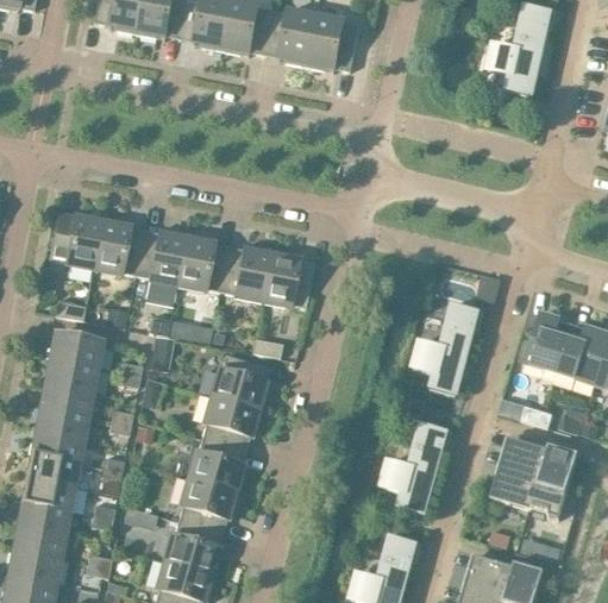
[(0,0),(0,6),(17,10),(18,7),(33,10),(35,0),(0,0)]
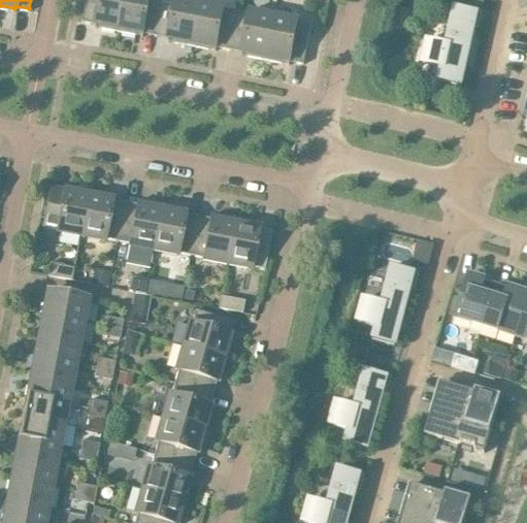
[(119,29),(124,0),(85,0),(81,19),(95,21),(95,24),(119,29)]
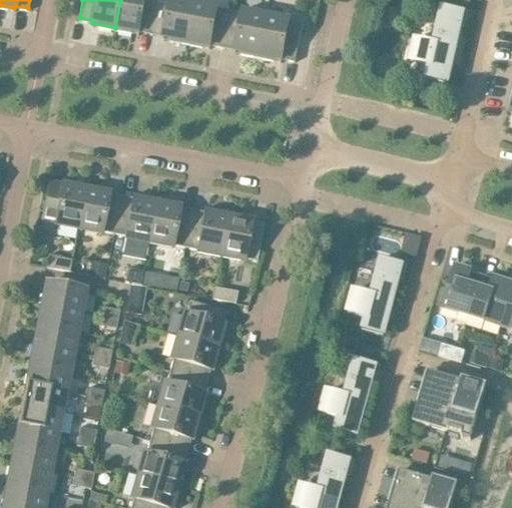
[(151,32),(157,0),(120,0),(115,28),(139,32),(139,29),(151,32)]
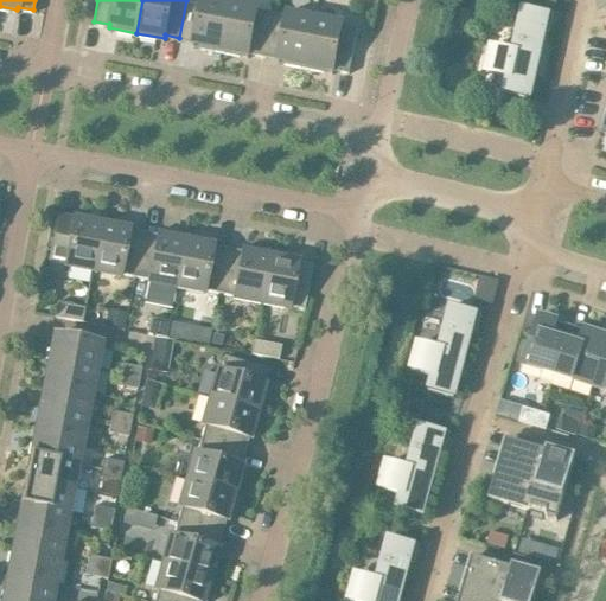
[(221,49),(230,0),(186,0),(179,38),(193,40),(192,44),(221,49)]
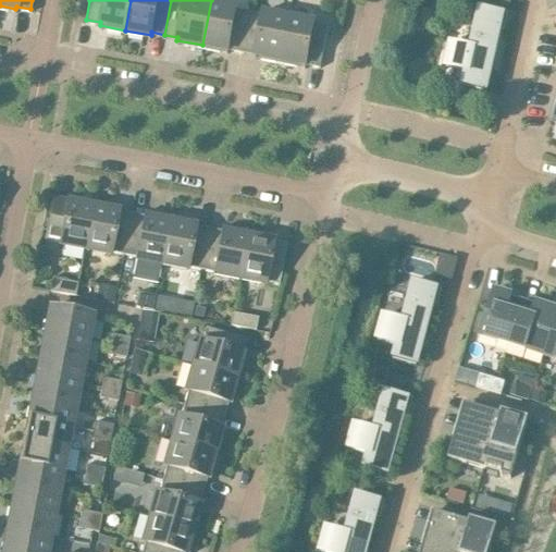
[(242,49),(249,8),(236,5),(237,3),(222,0),(211,0),(202,45),(229,50),(229,47),(242,49)]
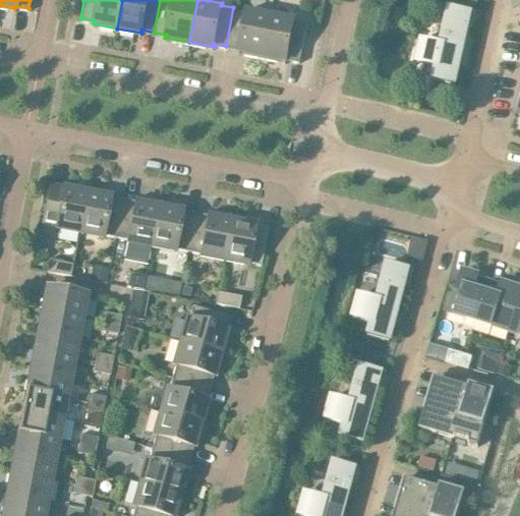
[(471,25),(475,9),(449,3),(445,19),(441,41),(422,37),(417,60),(436,64),(432,76),(454,81),(458,65),(457,65),(458,61),(462,60),(464,57),(463,53),(460,51),(466,24),(470,24),(470,25),(471,25)]
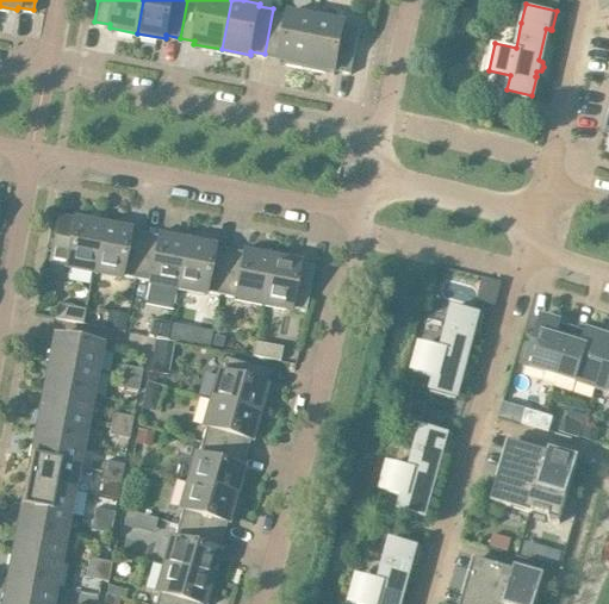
[(306,66),(316,14),(289,8),(289,11),(273,8),(265,54),(279,57),(279,60),(306,66)]
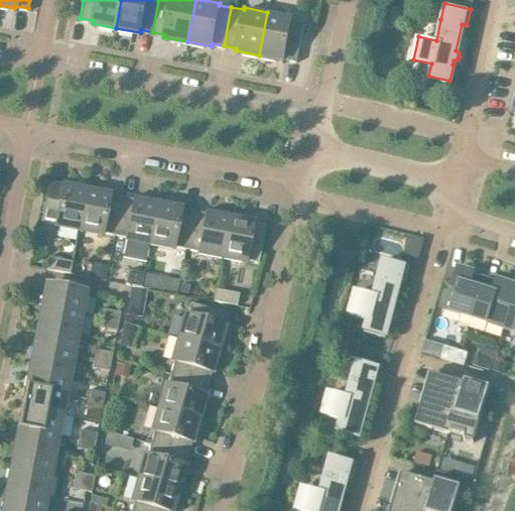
[(267,12),(259,55),(283,60),(283,57),(296,59),(303,21),(291,18),(291,16),(267,12)]
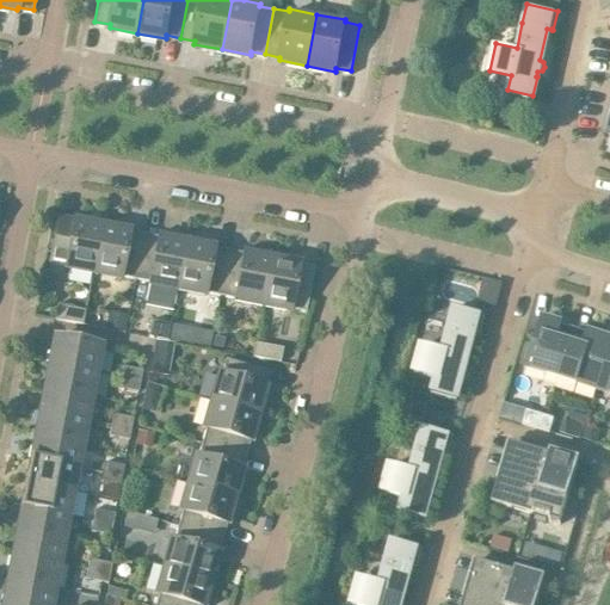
[(92,270),(103,218),(74,213),(73,216),(59,214),(49,259),(65,261),(65,265),(92,270)]
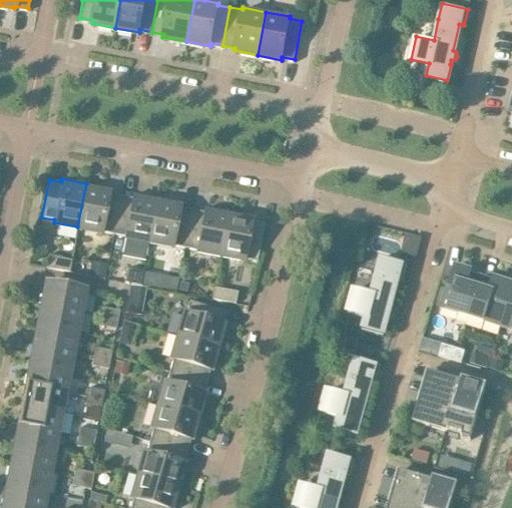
[(113,231),(120,193),(108,190),(109,187),(86,183),(77,226),(101,231),(101,228),(113,231)]
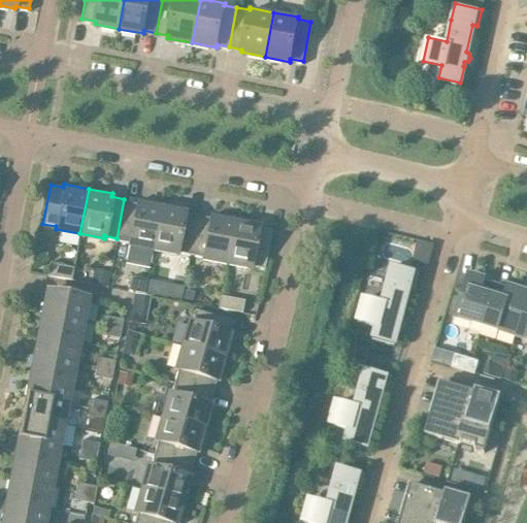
[(153,248),(161,202),(137,198),(136,201),(124,199),(117,238),(129,240),(128,242),(153,248)]
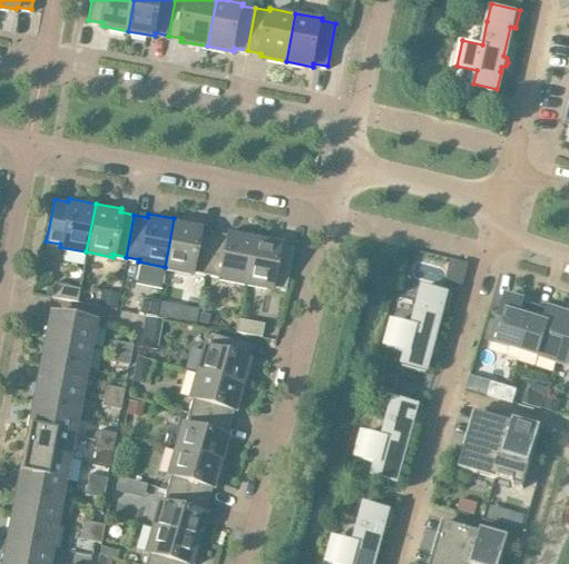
[(205,271),(213,229),(199,227),(200,224),(174,218),(165,267),(190,271),(192,269),(205,271)]
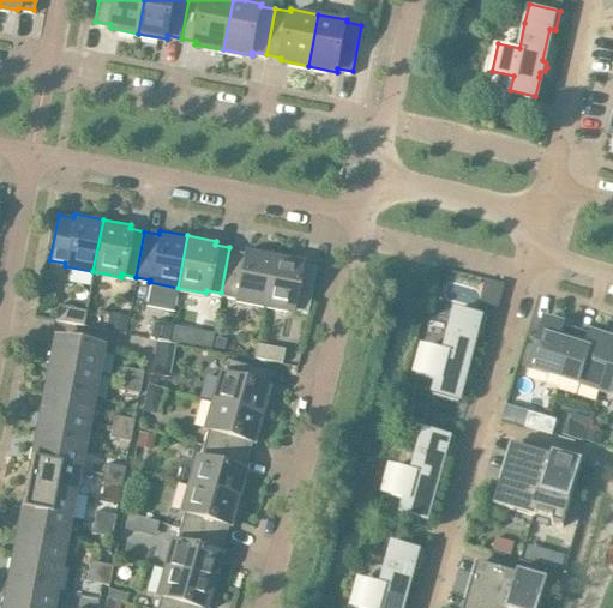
[(263,304),(272,252),(245,247),(244,251),(229,247),(221,293),(235,296),(235,299),(263,304)]
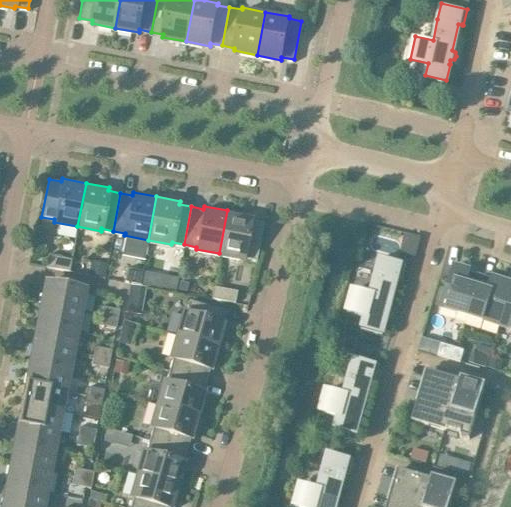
[(227,210),(219,253),(243,258),(243,256),(256,258),(263,220),(250,218),(251,215),(227,210)]
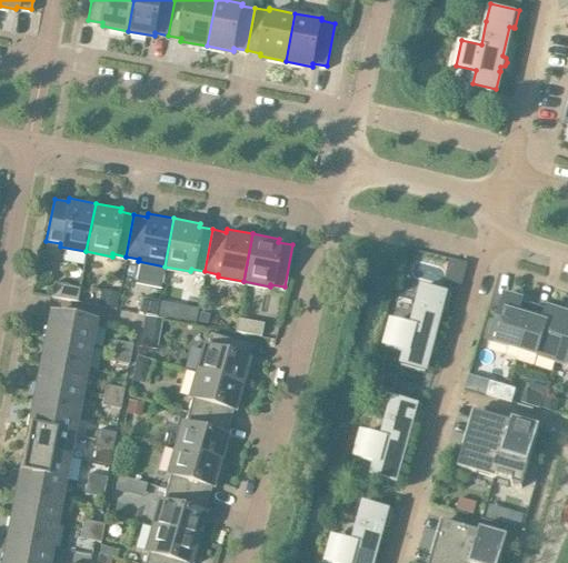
[(445,273),(441,287),(455,290),(460,270),(449,268),(447,273),(445,273)]
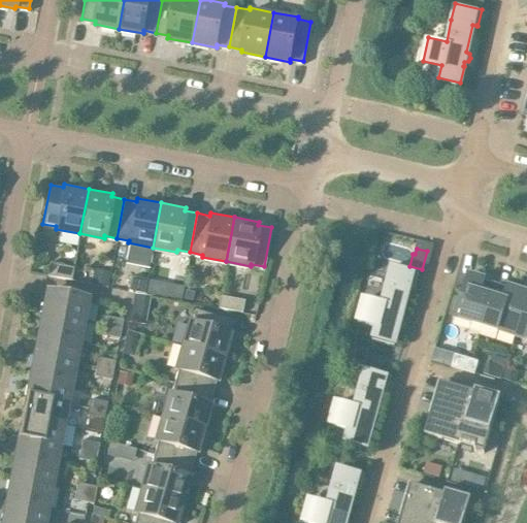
[(71,276),(74,264),(50,260),(47,272),(71,276)]
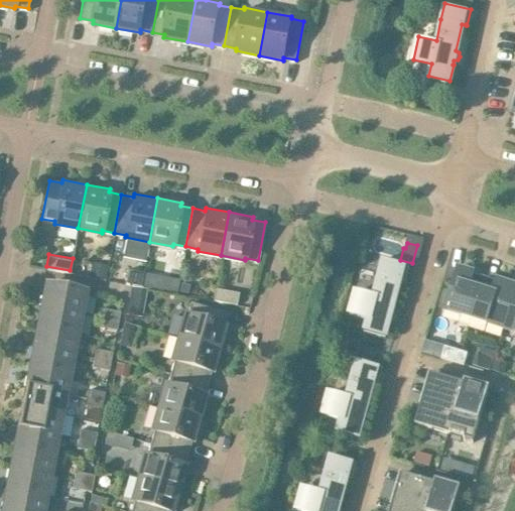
[(405,279),(409,263),(383,256),(379,272),(374,293),(357,288),(351,311),(368,315),(364,329),(385,334),(390,317),(389,317),(390,313),(394,313),(396,310),(396,306),(393,304),(400,278),(405,279)]
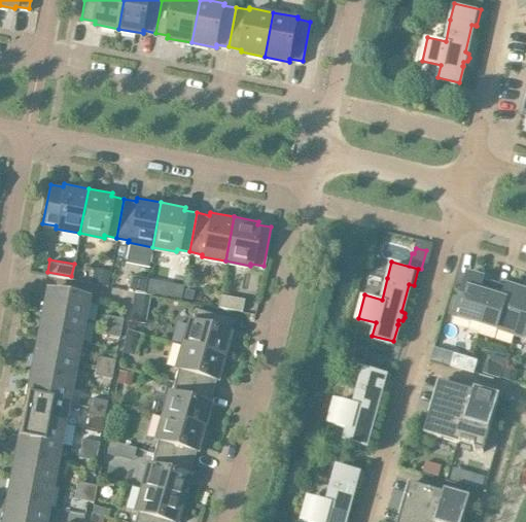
[(94,265),(92,278),(106,281),(109,267),(94,265)]
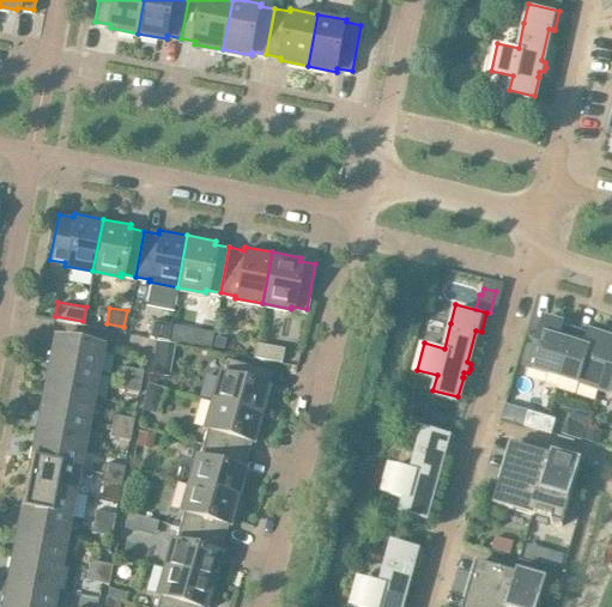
[(152,317),(149,333),(168,337),(170,321),(171,321),(152,317)]
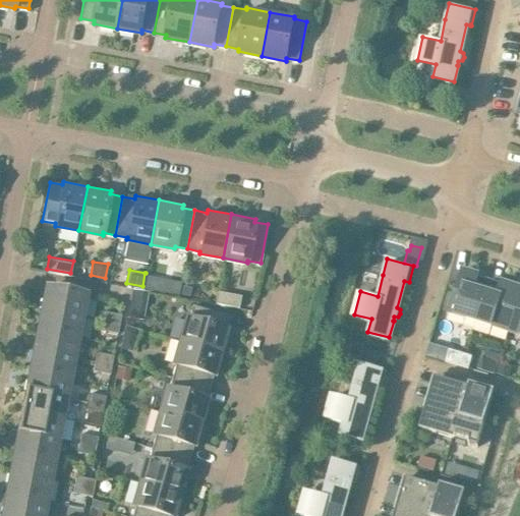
[(476,318),(489,276),(466,270),(462,284),(456,282),(448,309),(476,318)]
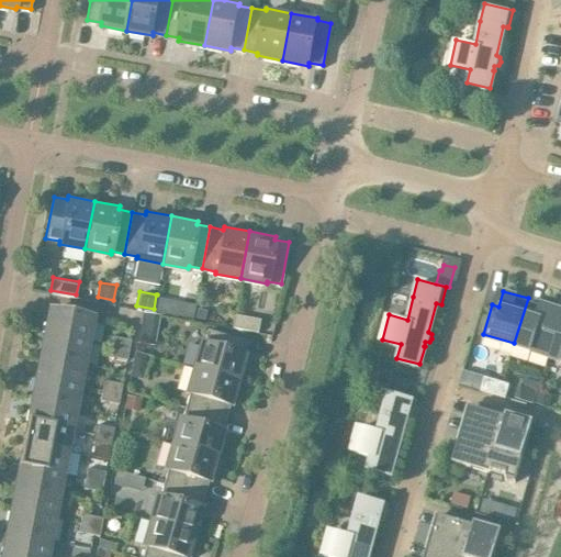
[(156,294),(154,309),(167,312),(170,298),(156,294)]
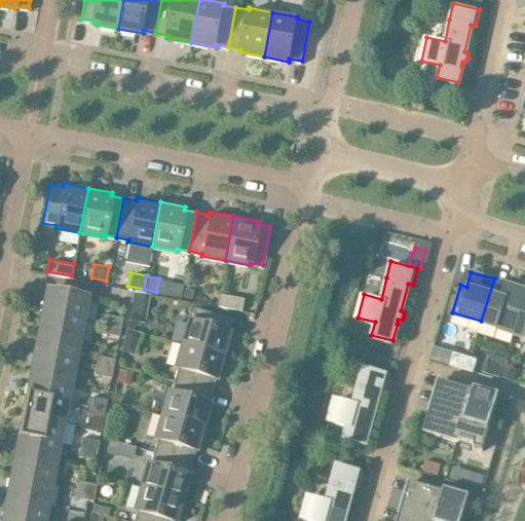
[(514,332),(523,304),(518,302),(522,288),(494,278),(481,321),(514,332)]
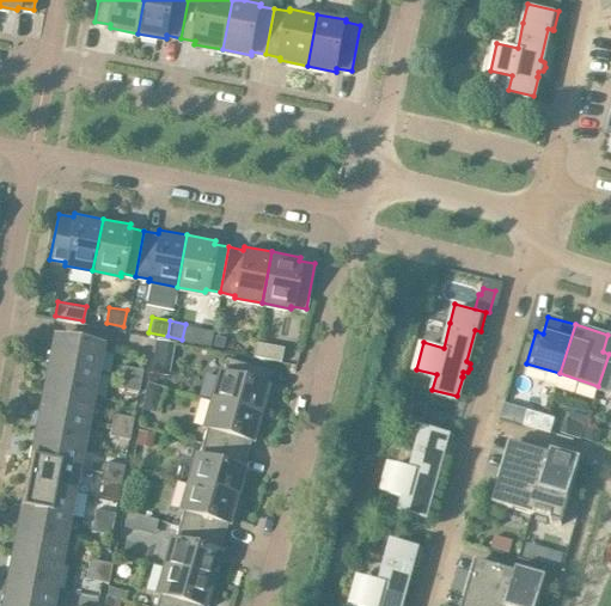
[(96,368),(101,343),(54,335),(50,359),(96,368)]
